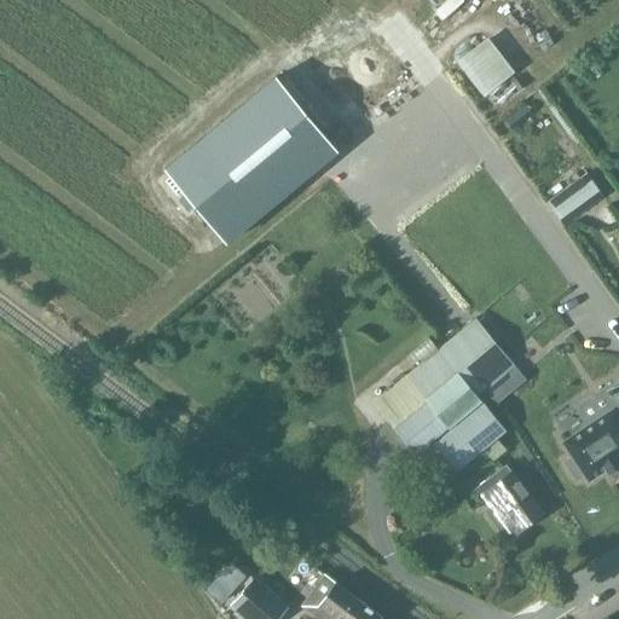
[(487,46),(455,69),(481,102),(512,77),(487,46)]
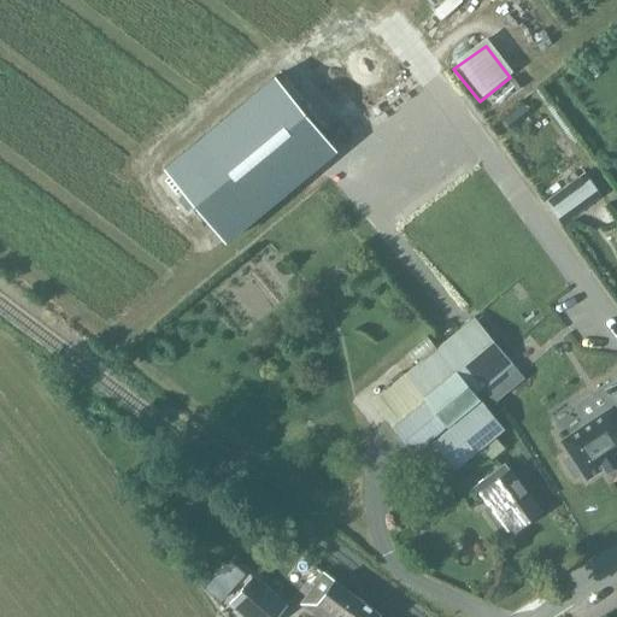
[(244,228),(323,163),(338,151),(276,76),(164,169),(227,242),(244,228)]
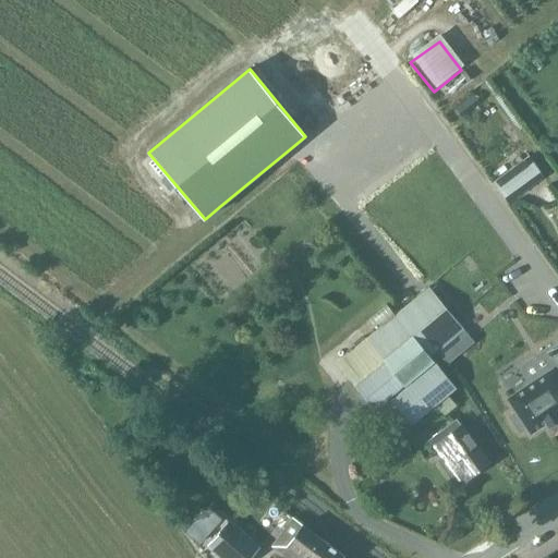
[(531,164),(497,189),(507,203),(541,178),(531,164)]
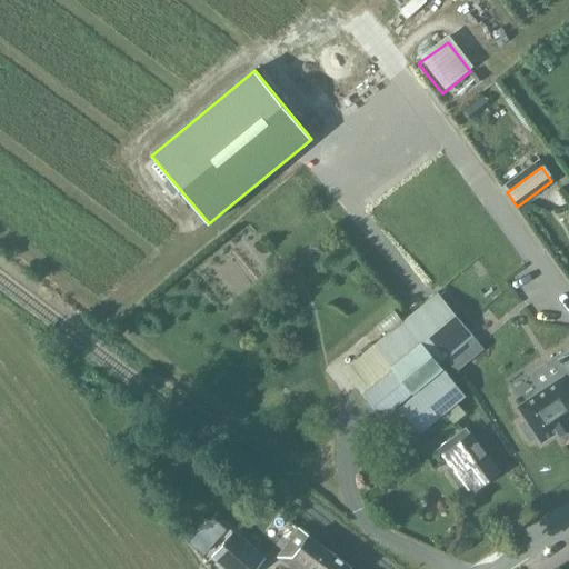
[(438,292),(373,346),(343,371),(379,415),(382,418),(406,446),(466,397),(439,365),(475,336),(438,292)]
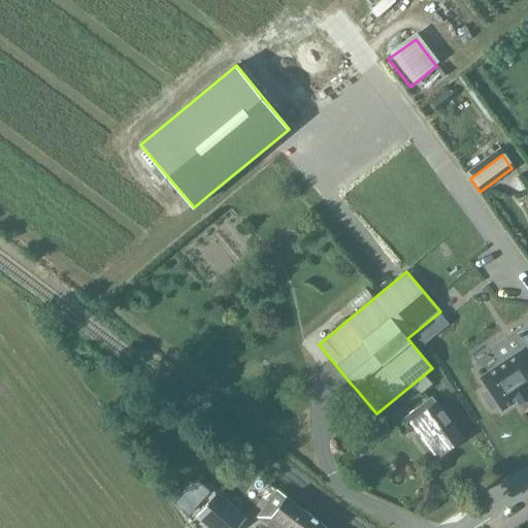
[(527,323),(519,329),(527,343),(527,348),(523,352),(523,351),(501,364),(481,377),(489,390),(482,394),(492,409),(499,405),(501,408),(502,410),(504,409),(518,400),(518,401),(518,402),(519,403),(521,402),(527,397),(527,323)]
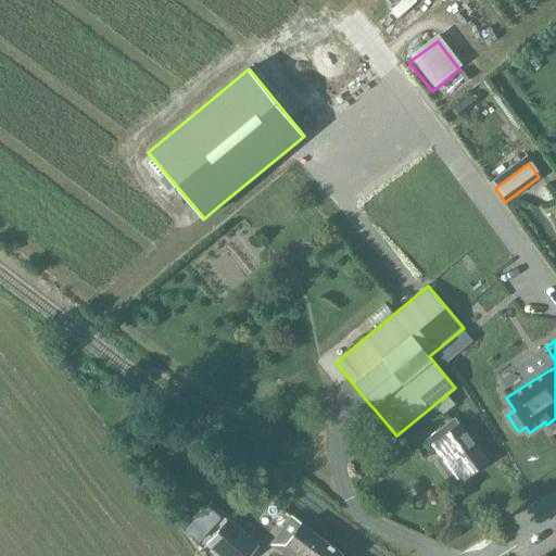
[(460,482),(488,460),(455,418),(428,439),(460,482)]
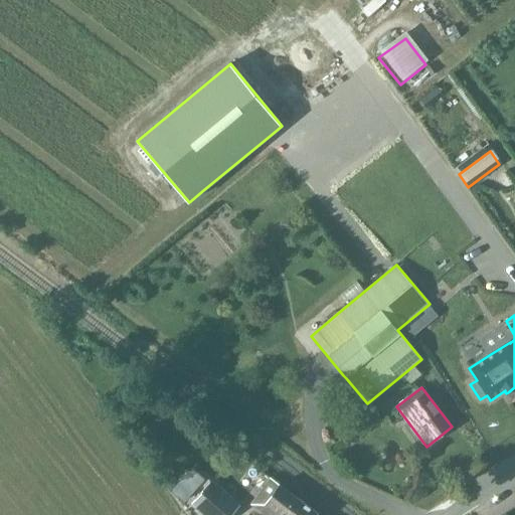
[(184,503),(205,479),(192,467),(171,491),(184,503)]
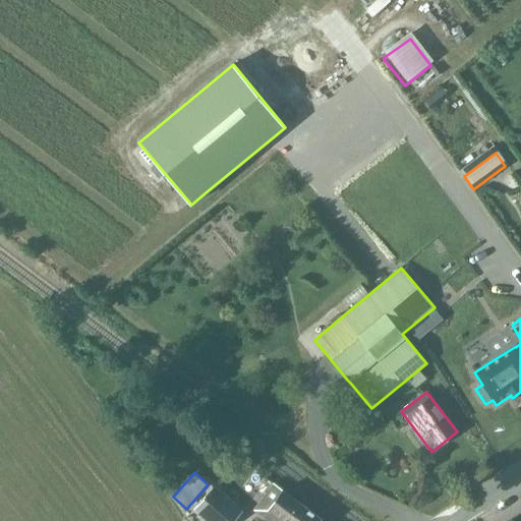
[(204,520),(234,520),(241,513),(214,487),(192,511),(204,520)]
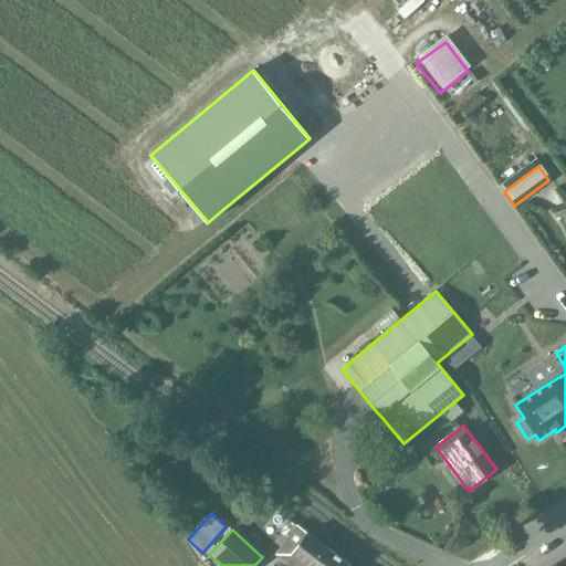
[(347,565),(349,564),(307,534),(293,555),(307,565),(347,565)]
